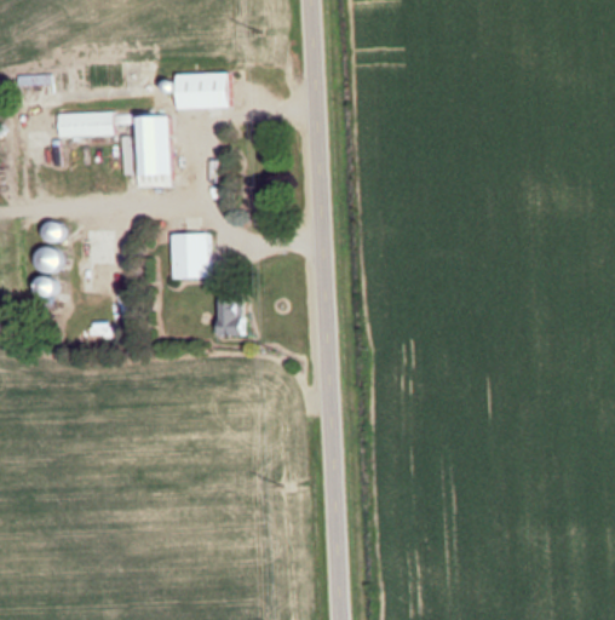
[(228,109),(228,73),(177,73),(177,109),(228,109)]
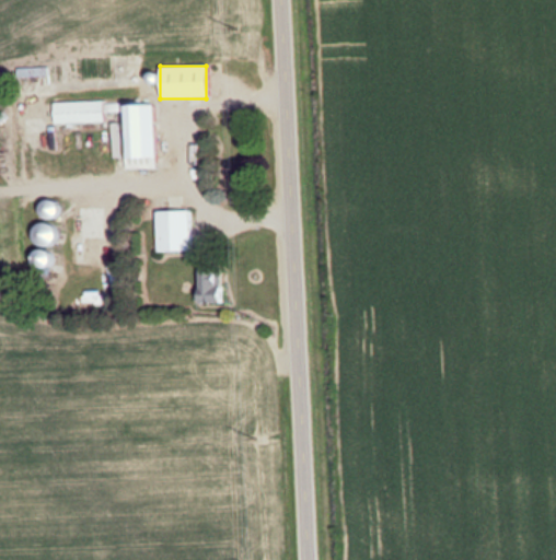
[(44,77),(44,67),(14,67),(14,77),(44,77)]
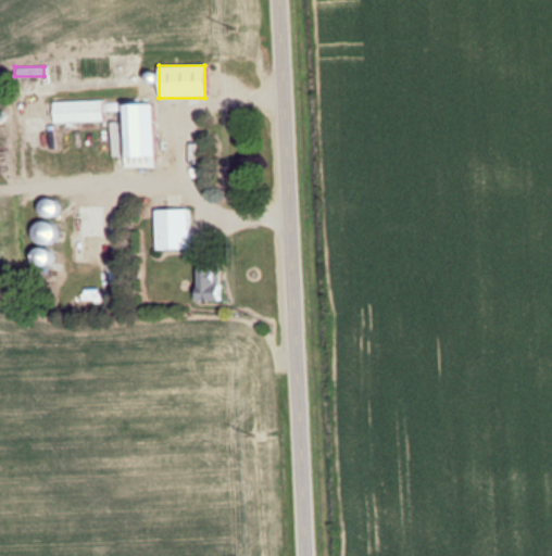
[(101,121),(101,101),(51,101),(51,122),(101,121)]
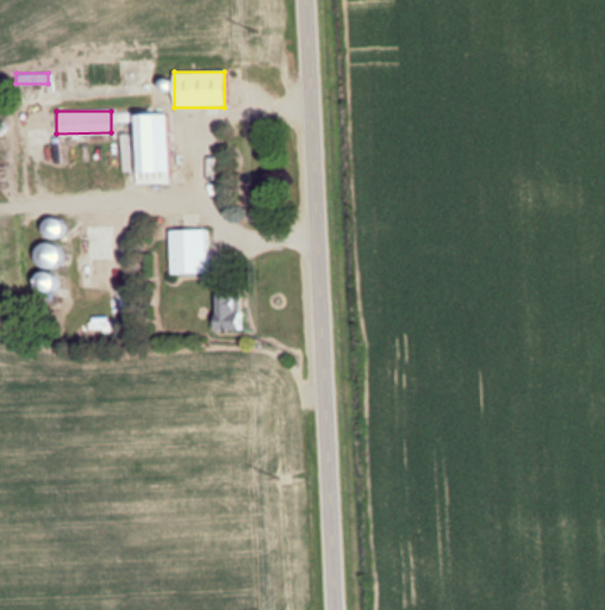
[(135,184),(167,182),(164,114),(132,116),(135,184)]
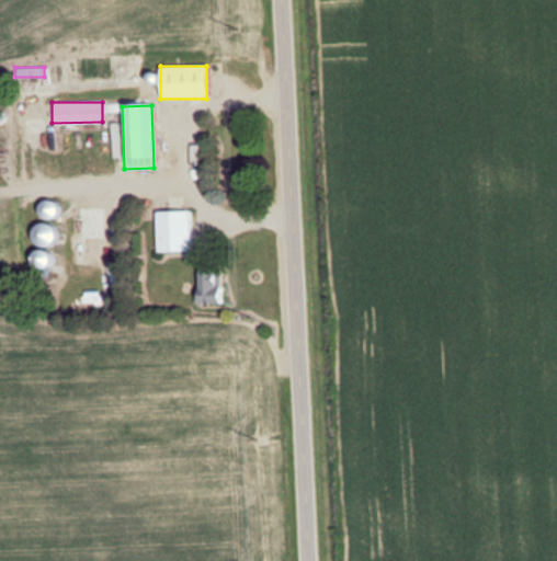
[(37,207),(45,218),(57,209),(49,199),(37,207)]
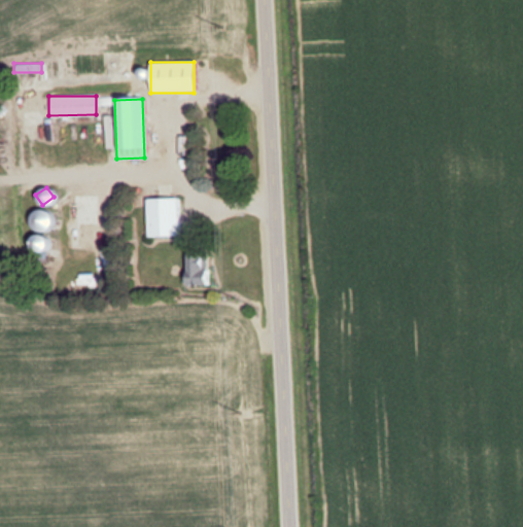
[(146,198),(146,236),(177,236),(177,198),(146,198)]
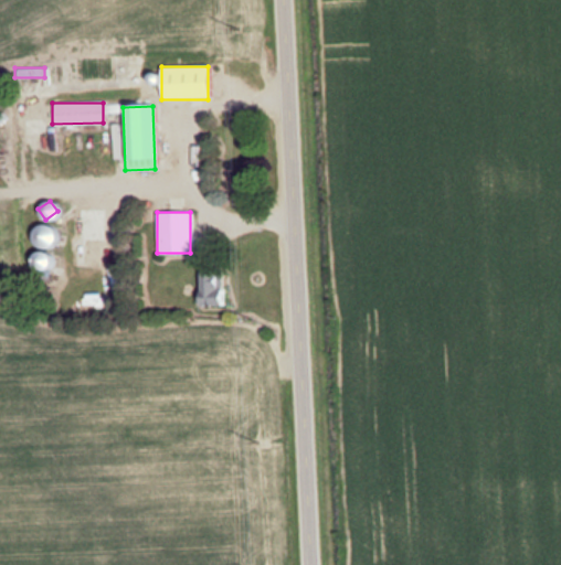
[(44,249),(56,234),(41,223),(29,238),(44,249)]
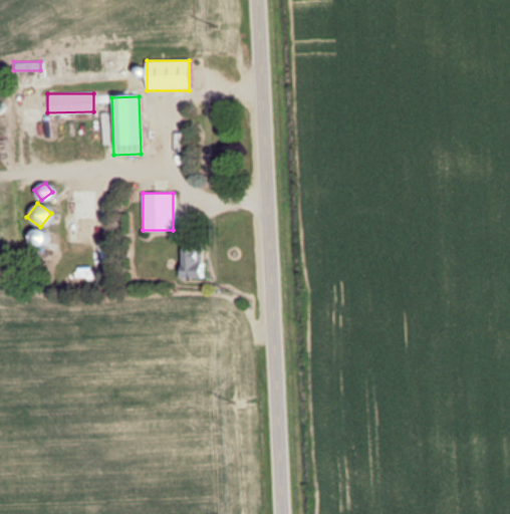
[(27,238),(37,247),(47,237),(37,228),(27,238)]
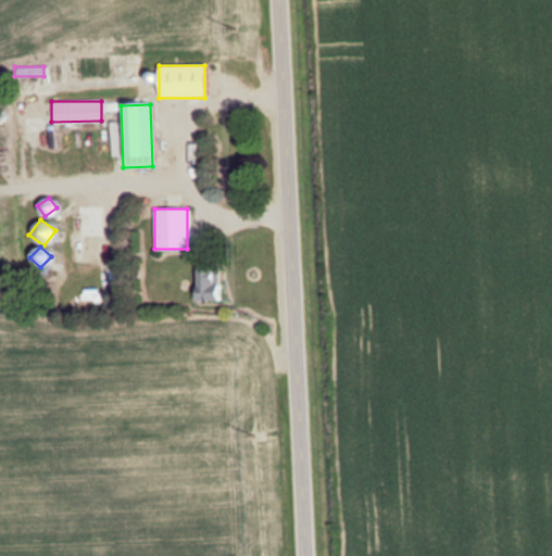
[(197,301),(217,301),(217,266),(197,266),(197,301)]
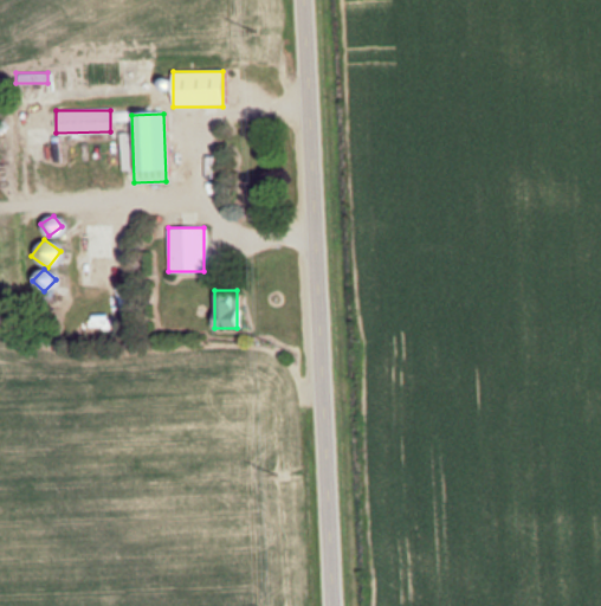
All buildings are outlined.
